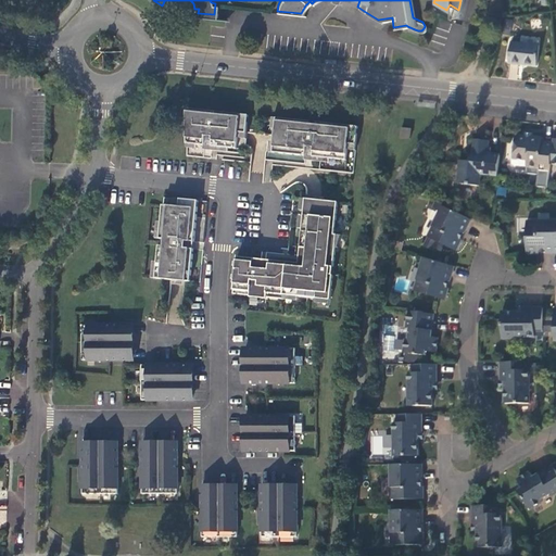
[(540,41),(512,38),(509,58),(517,59),(538,60),(540,41)]
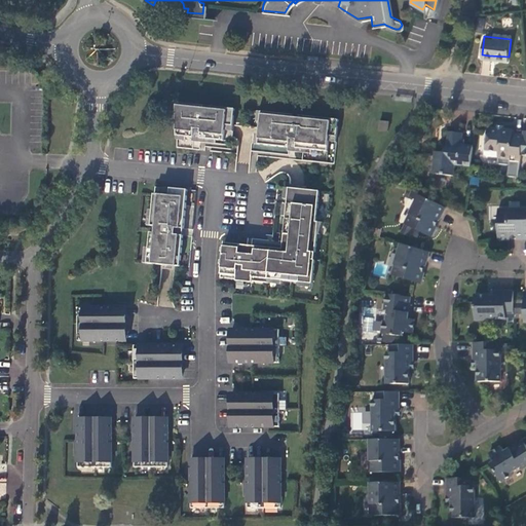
[(234,109),(176,103),(176,136),(193,138),(194,129),(201,129),(200,139),(224,141),(225,130),(225,125),(232,126),(234,109)]
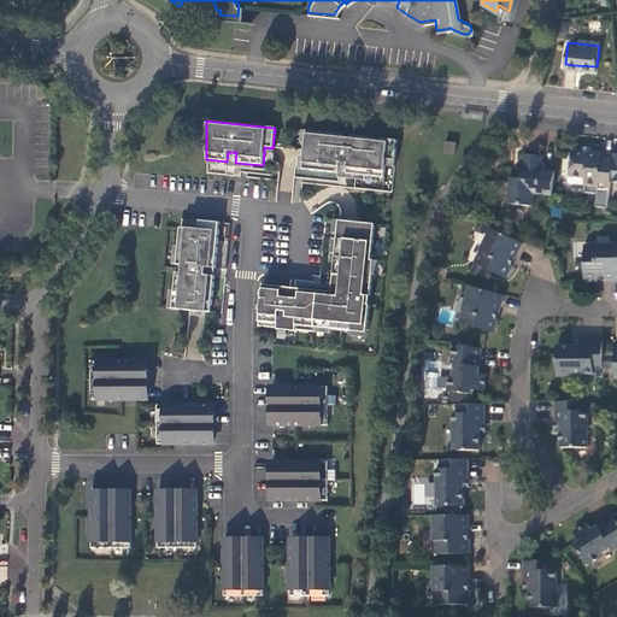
[(397,140),(306,130),(303,169),(338,172),(339,172),(340,163),(347,164),(346,174),(347,174),(385,177),(386,165),(386,159),(394,160),(397,140)]
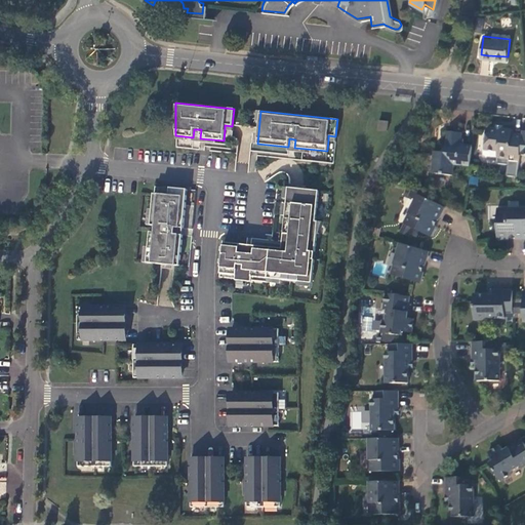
[(389,121),(378,120),(377,129),(388,130),(389,121)]
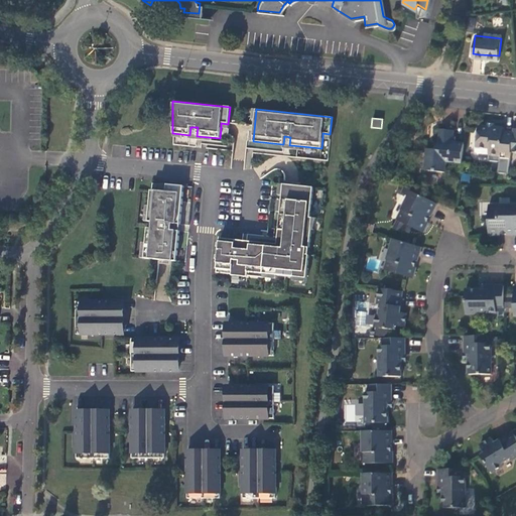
[(497,161),(507,162),(508,150),(510,130),(501,130),(501,125),(489,124),(488,127),(486,127),(486,126),(479,125),(475,125),(473,150),(486,152),(498,153),(497,156),(497,161)]
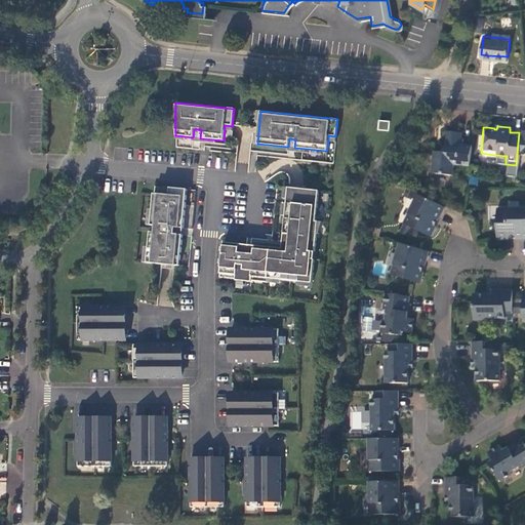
[(193,137),(192,142),(200,143),(200,138),(201,129),(194,129),(193,137)]
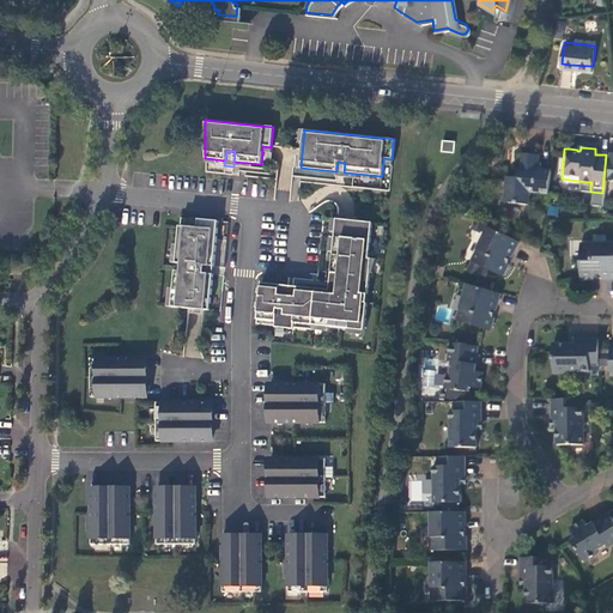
[(528,190),(545,192),(548,167),(535,165),(536,153),(527,152),(519,152),(516,176),(504,175),(502,200),(527,202),(528,190)]
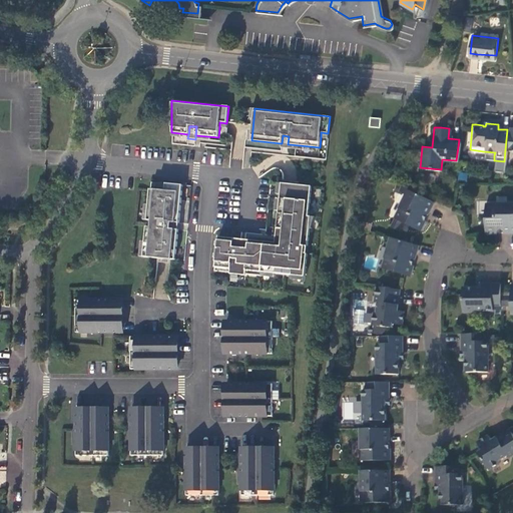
[(282,143),(281,143),(281,147),(289,148),(289,144),(288,144),(289,136),(283,135),(282,143)]
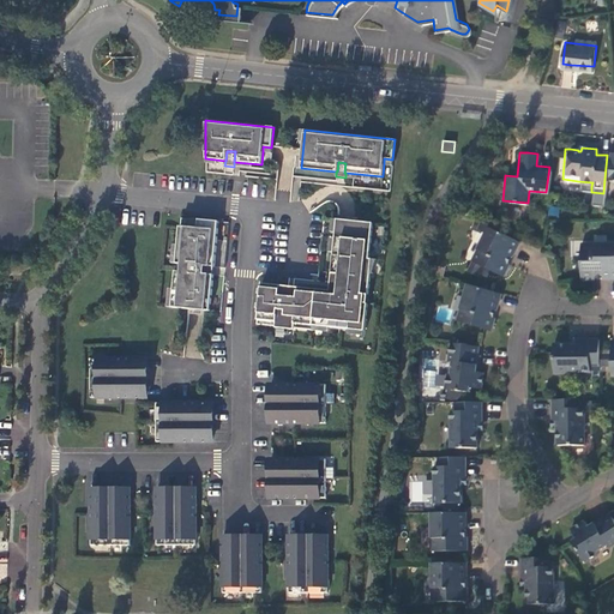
[(191,228),(180,227),(180,228),(176,264),(182,265),(181,272),(176,271),(173,308),(211,312),(214,276),(205,275),(206,268),(215,268),(218,222),(198,220),(197,228),(191,228)]
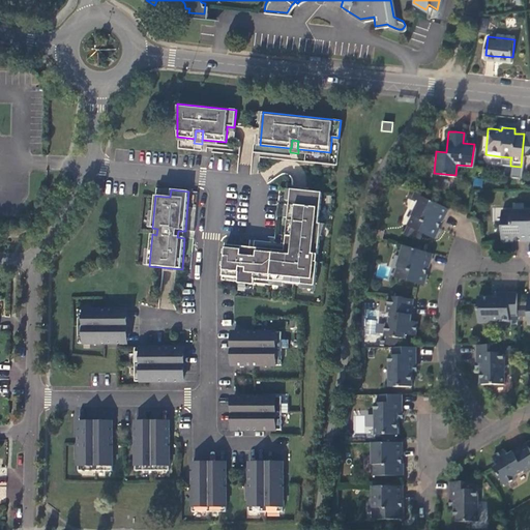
[(242,246),(226,245),(223,276),(238,278),(238,283),(254,285),(254,280),(270,281),(315,286),(321,224),(319,223),(322,193),(291,189),(287,236),(290,236),(289,244),(296,245),(295,252),(258,248),(257,257),(241,256),(242,246)]
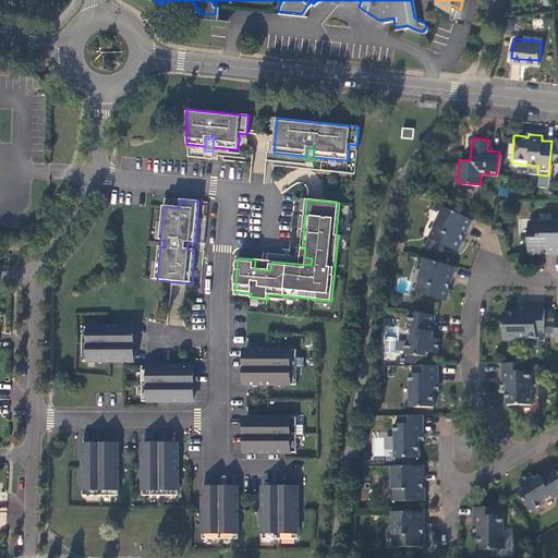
[(443,204),(436,201),(434,207),(439,210),(443,204)]
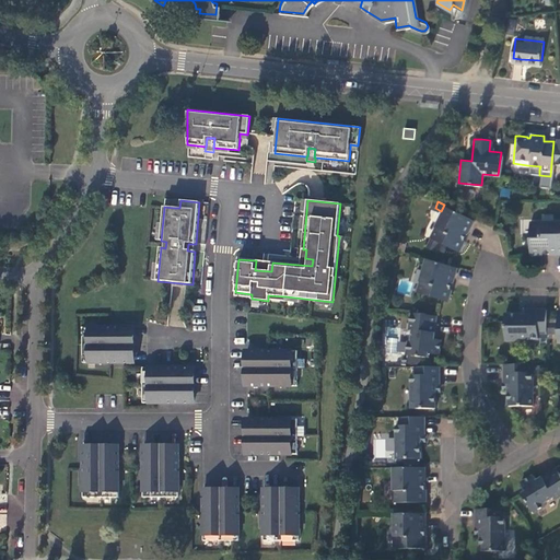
[(473,218),(444,205),(441,211),(429,236),(430,236),(424,245),(434,251),(439,241),(457,251),(457,249),(461,248),(463,242),(463,240),(463,238),(461,237),(464,231),(466,232),(468,228),(473,218)]
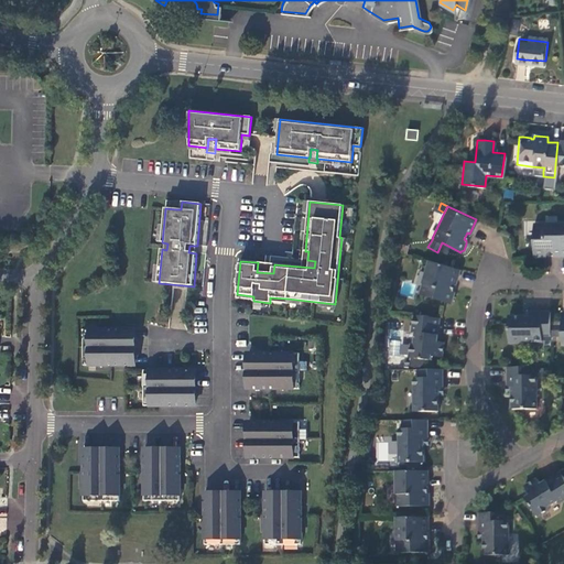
[(559,252),(563,251),(563,221),(532,223),(533,255),(541,255),(546,252),(546,250),(552,250),(552,252),(559,252)]
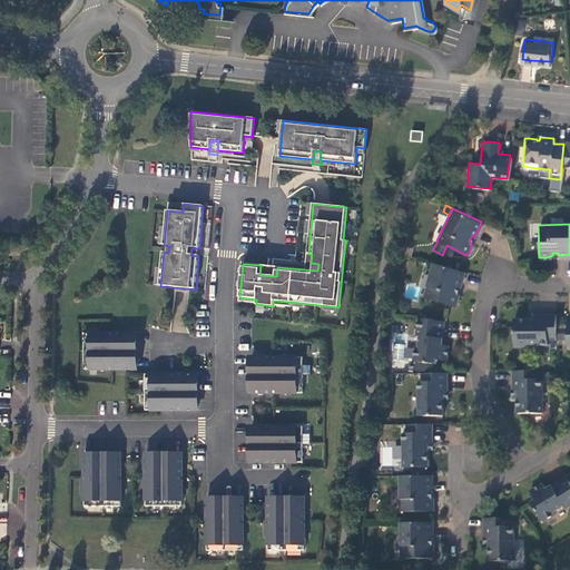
[(459,282),(462,271),(433,262),(422,296),(450,304),(454,304),(458,295),(451,293),(454,285),(458,285),(459,282)]
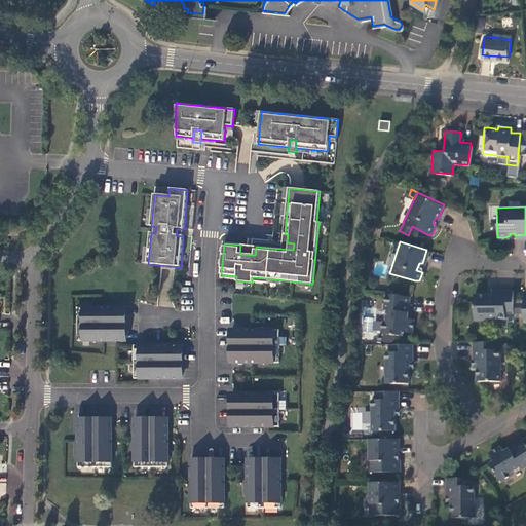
[(503,311),(512,311),(512,310),(512,300),(512,288),(493,288),(493,293),(487,293),(473,293),(473,298),(473,315),(475,315),(477,317),(482,317),(485,315),(503,315),(503,311)]
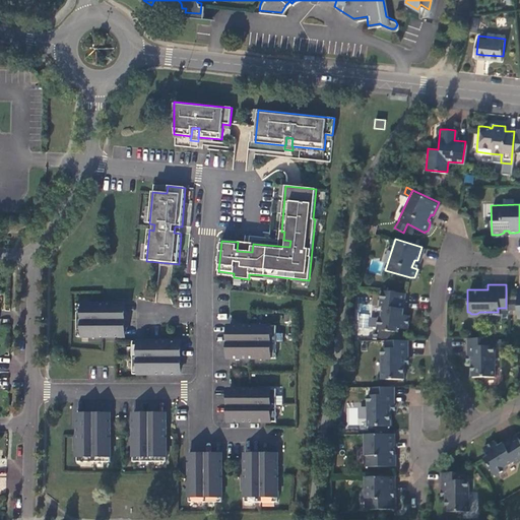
[(401,313),(403,291),(379,288),(378,299),(381,299),(380,313),(377,316),(376,327),(396,329),(396,326),(406,326),(406,319),(407,314),(401,313)]
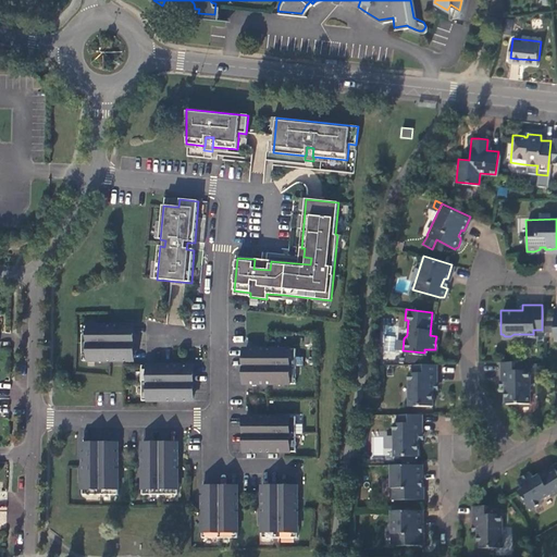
[(553,317),(542,318),(542,329),(554,327),(553,317)]
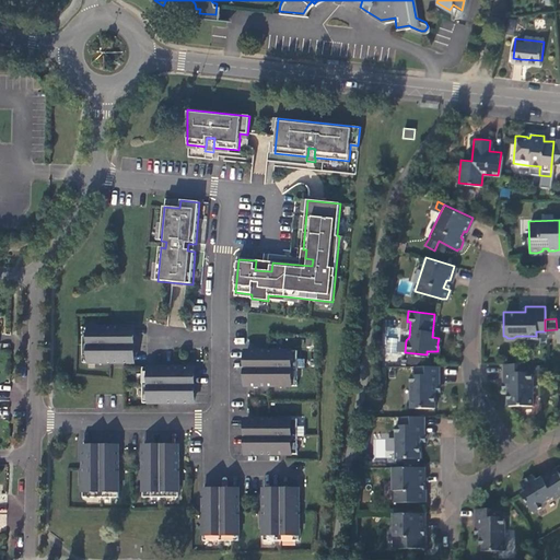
[(83,327),(83,363),(135,363),(133,327),(83,327)]
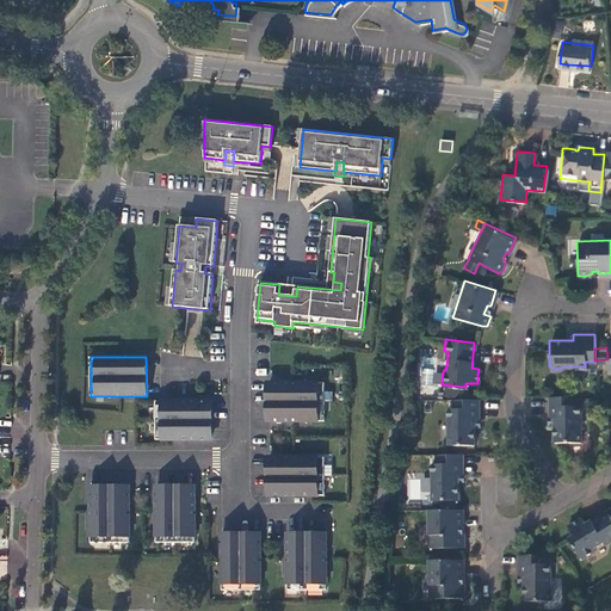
[(325,423),(325,382),(269,382),(269,423),(325,423)]
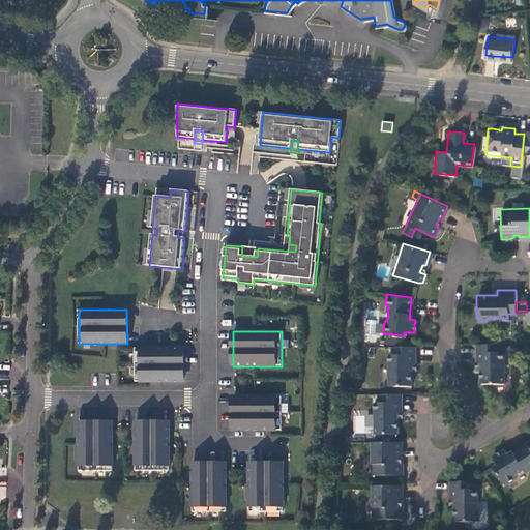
[(499,346),(499,341),(471,341),(471,353),(472,359),(475,359),(475,365),(475,380),(503,380),(503,349),(497,349),(497,346),(499,346)]
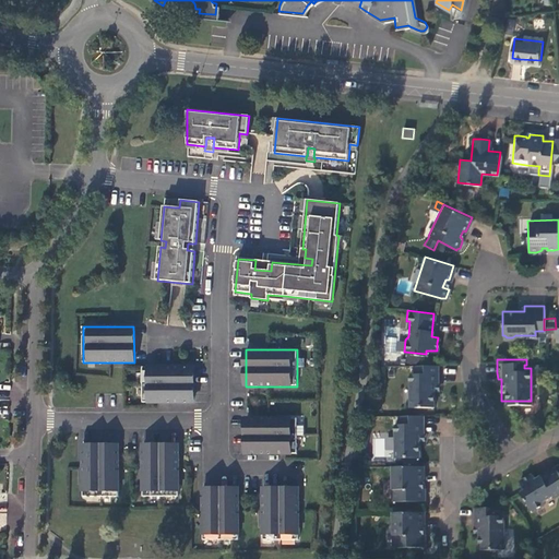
[(437,383),(437,364),(412,364),(412,369),(414,369),(414,373),(408,373),(408,405),(433,405),(433,395),(433,389),(433,383),(437,383)]
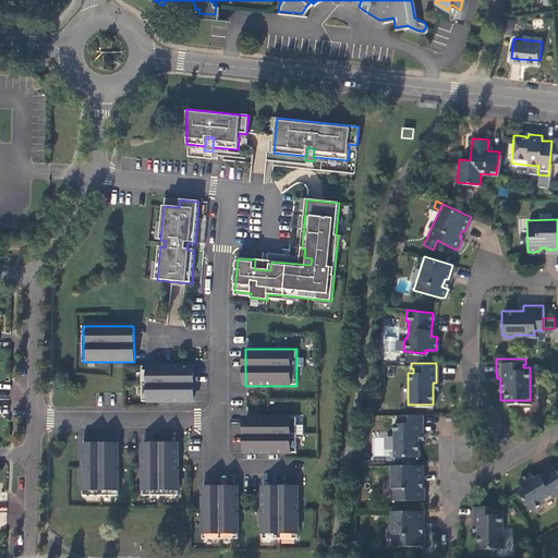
[(143,366),(143,402),(194,402),(194,366),(143,366)]
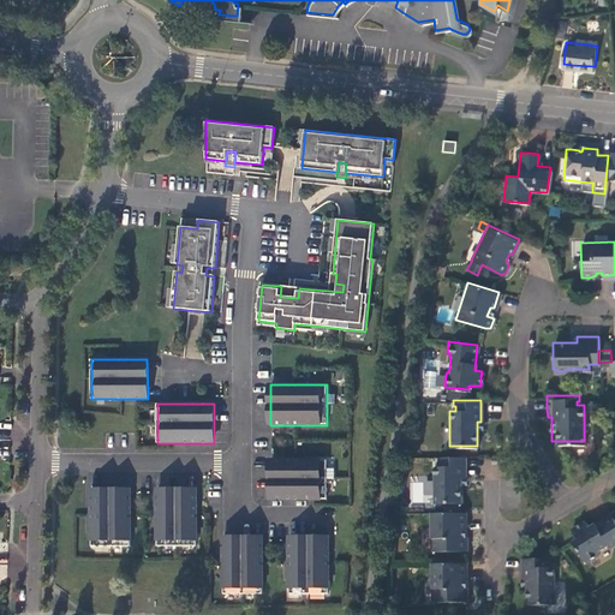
[(465,470),(465,455),(439,455),(440,461),(442,461),(442,465),(434,465),(435,502),(460,502),(460,484),(460,478),(465,478),(465,470)]
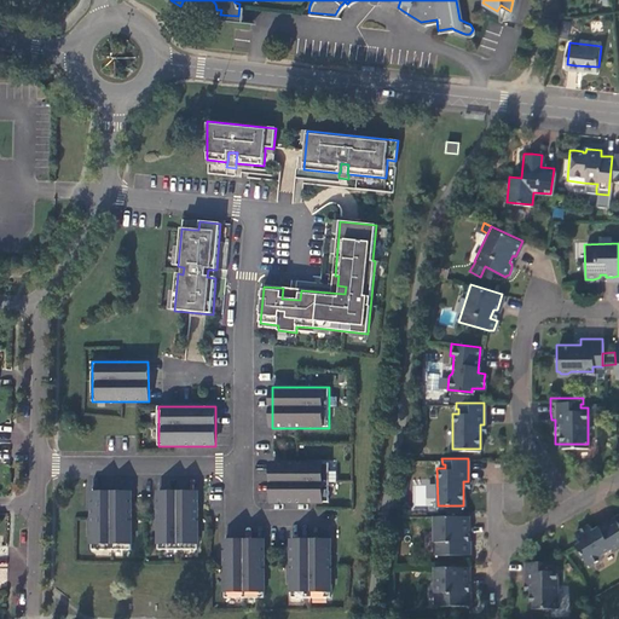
[(329,463),(272,463),(273,503),(329,503),(329,463)]
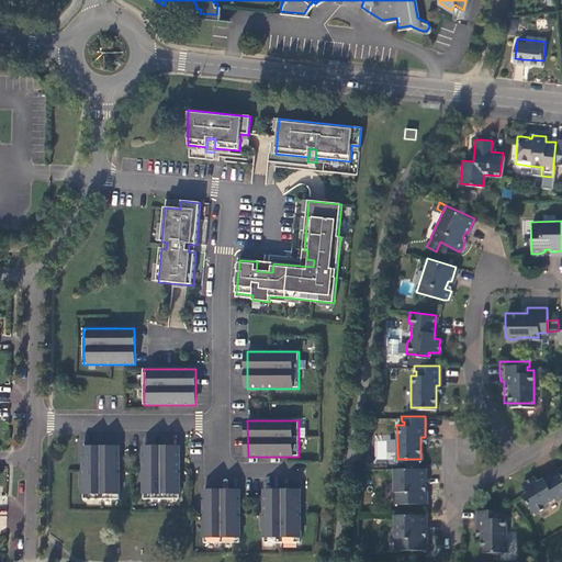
[(83,448),(83,499),(120,498),(120,448),(83,448)]
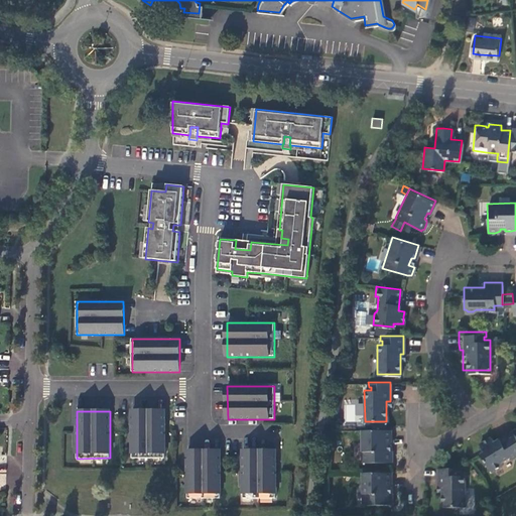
[(165,411),(132,411),(132,458),(165,458),(165,411)]
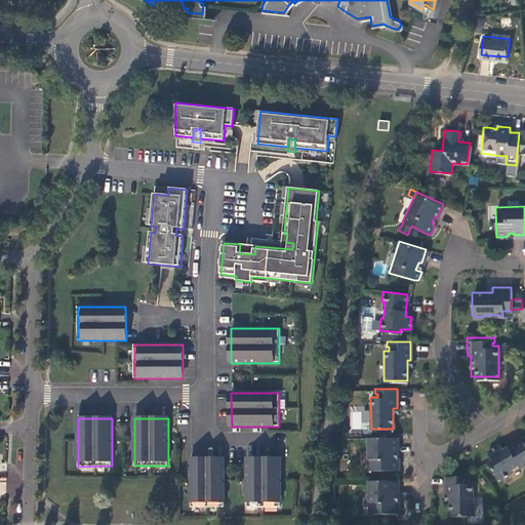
[(524,460),(524,442),(518,431),(499,442),(496,436),(491,439),(484,444),(489,452),(486,454),(500,478),(510,473),(511,469),(524,459),(524,460)]
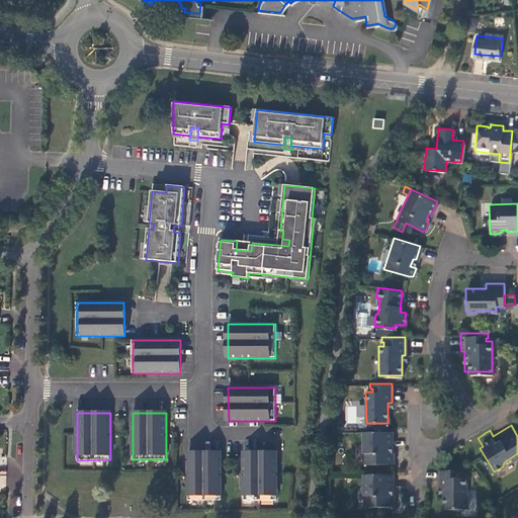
[(392,435),(392,430),(362,430),(363,464),(392,463),(394,461),(395,454),(391,452),(390,447),(392,445),(392,435)]
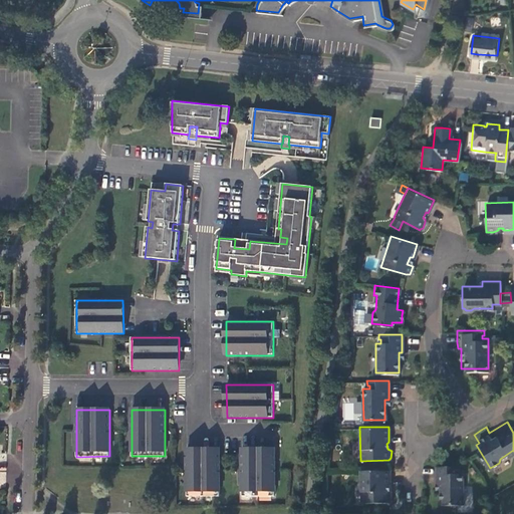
[(220,450),(187,450),(187,496),(220,496),(220,450)]
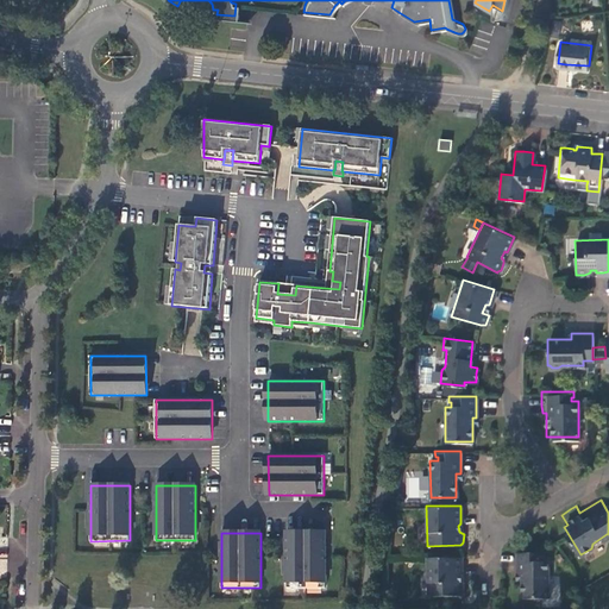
[(326,533),(287,533),(287,588),(326,588),(326,533)]
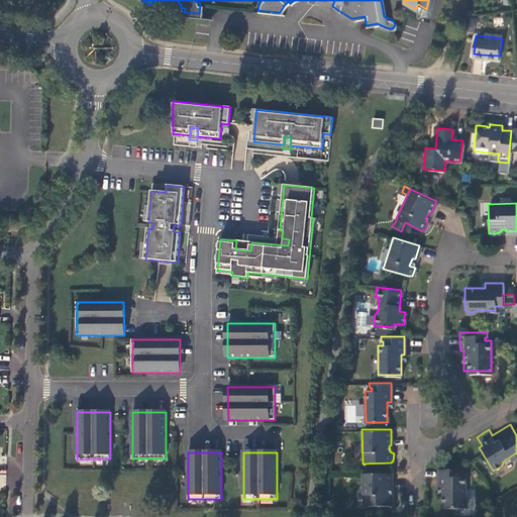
[(447,468),(438,468),(439,486),(442,486),(442,491),(443,505),(464,505),(464,476),(458,476),(458,467),(447,468)]
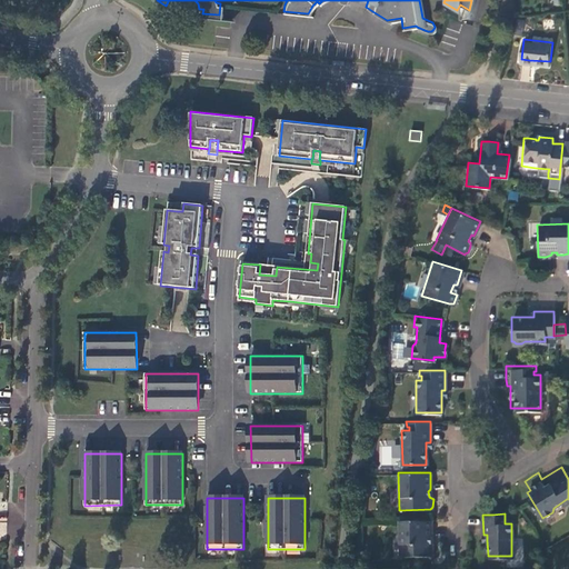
[(431,527),(431,519),(400,520),(401,557),(431,556),(433,552),(433,546),(430,543),(429,536),(431,536),(431,527)]
